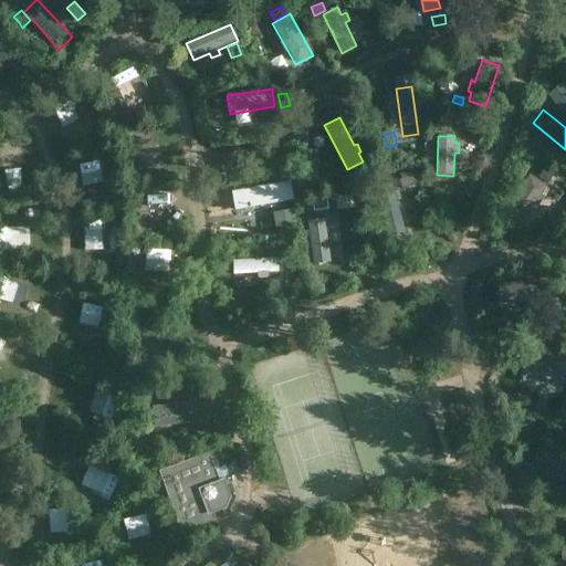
[(544,169),(538,179),(548,185),(554,176),(544,169)]
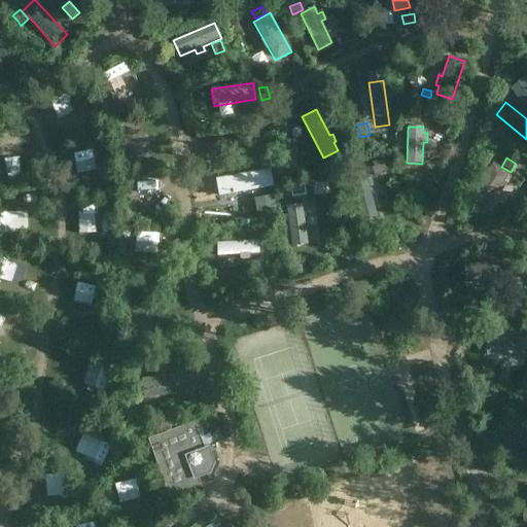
[(330,160),(319,166),(321,173),(334,167),(330,160)]
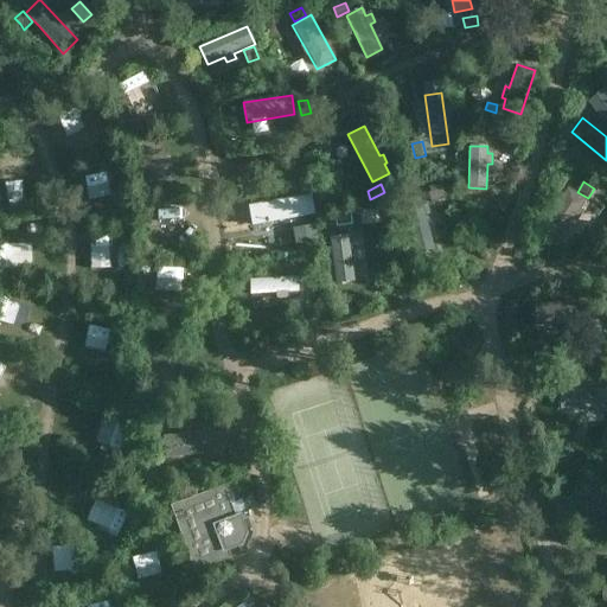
[(585,212),(582,210),(588,200),(568,189),(541,231),(560,243),(576,218),(580,221),(585,212)]
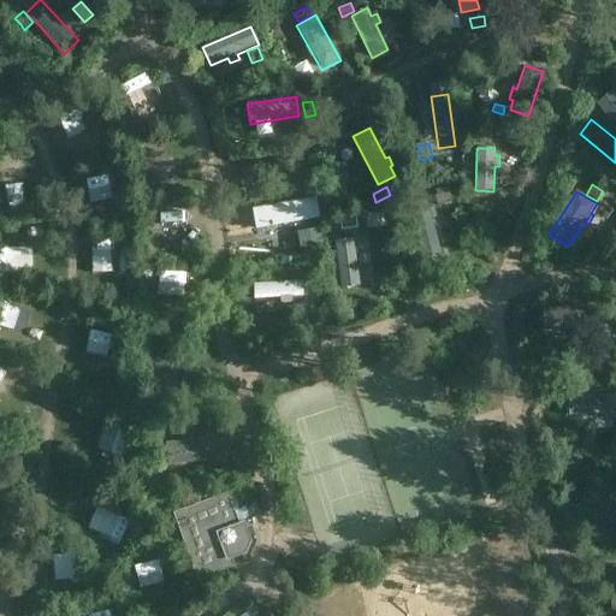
[(253,212),(255,226),(298,217),(296,203),(253,212)]
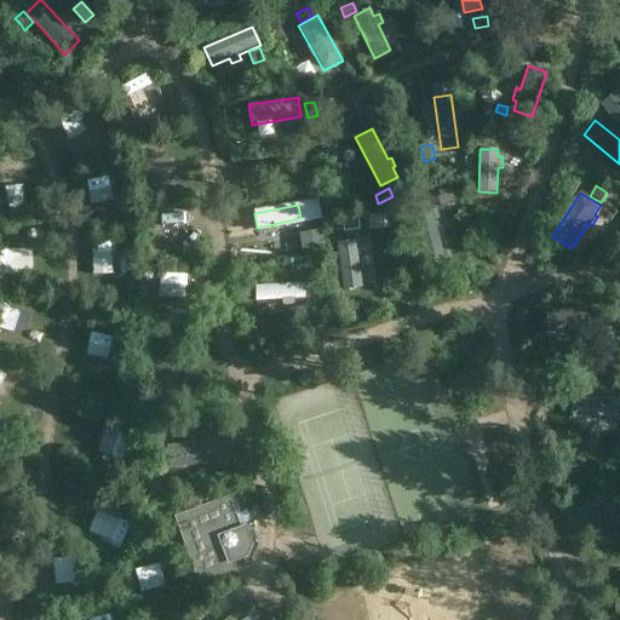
[(314,205),(305,207),(308,219),(316,217),(314,205)]
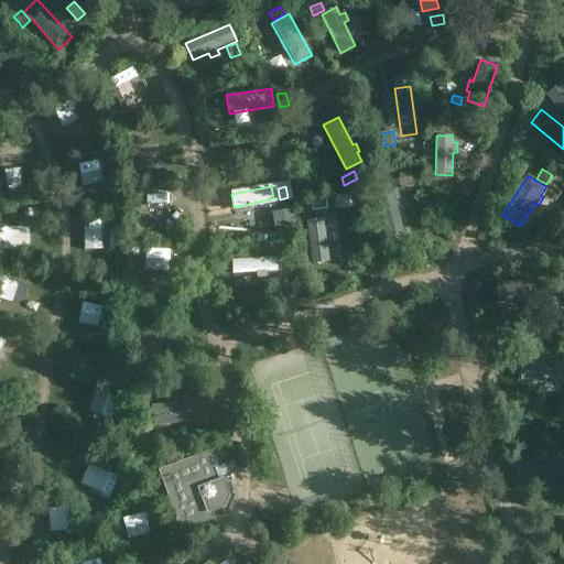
[(383,198),(393,195),(391,187),(381,191),(383,198)]
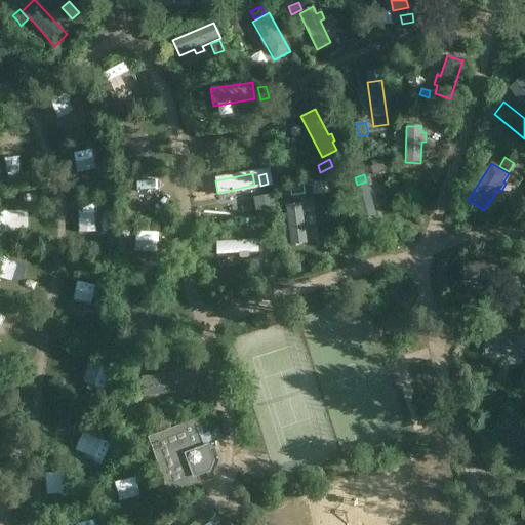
[(304,182),(291,184),(293,196),(306,194),(306,193),(304,182)]
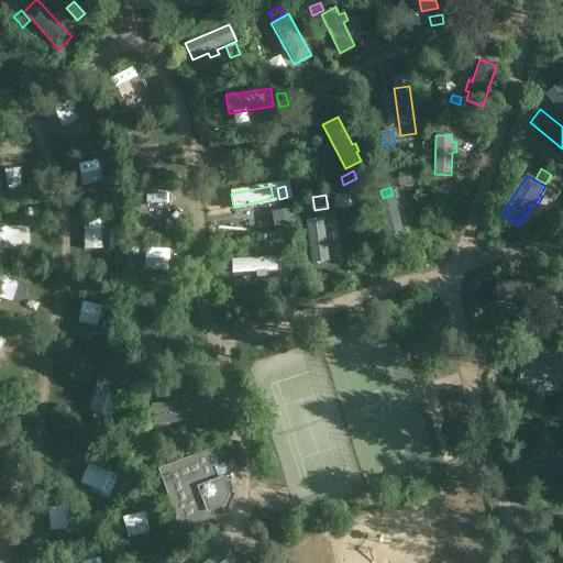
[(345,203),(328,207),(328,208),(337,252),(354,249),(345,203)]
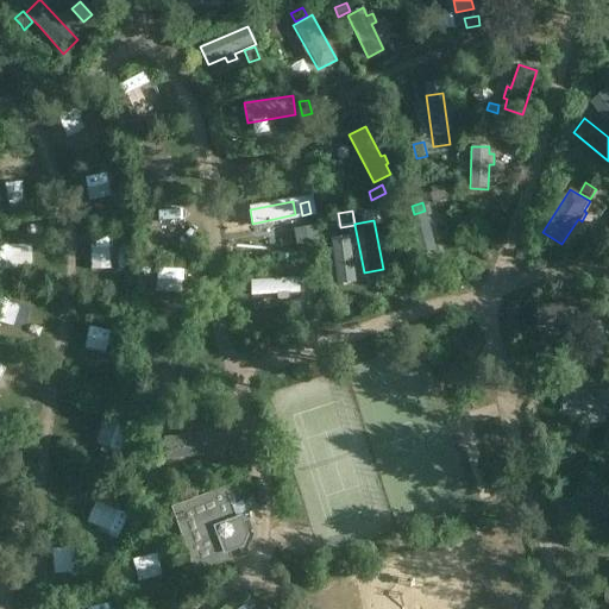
[(250,277),(251,293),(300,290),(299,276),(250,277)]
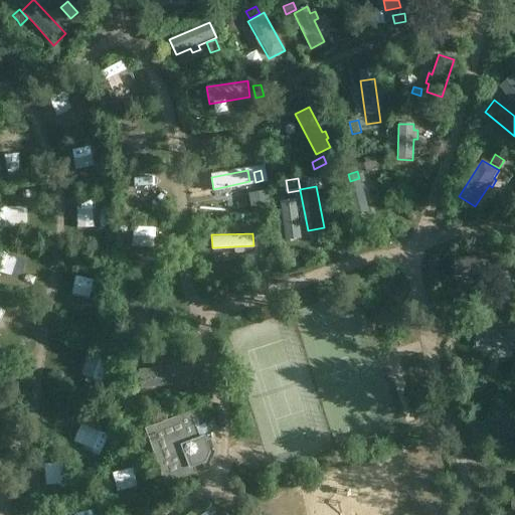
[(130,250),(150,249),(150,240),(130,241),(130,250)]
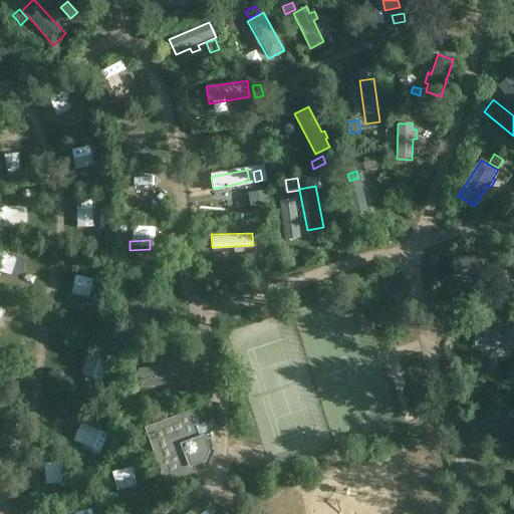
[(210,250),(210,262),(247,260),(246,248),(210,250)]
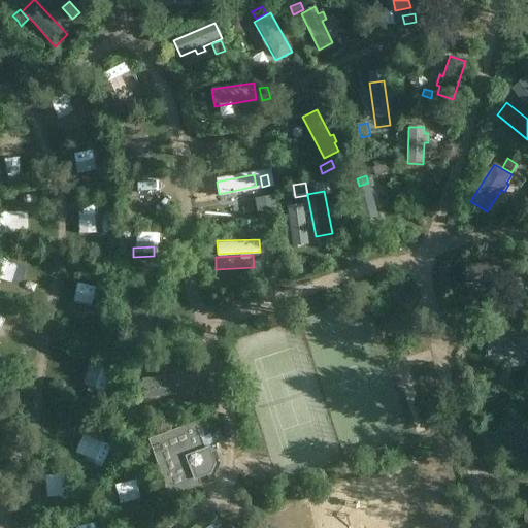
[(467,284),(493,283),(493,286),(503,286),(503,282),(510,282),(509,262),(466,265),(467,284)]
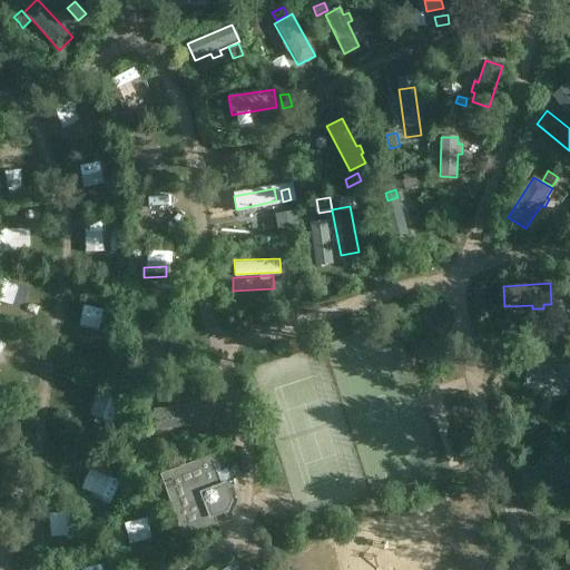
[(566,296),(553,297),(554,313),(566,312),(566,296)]
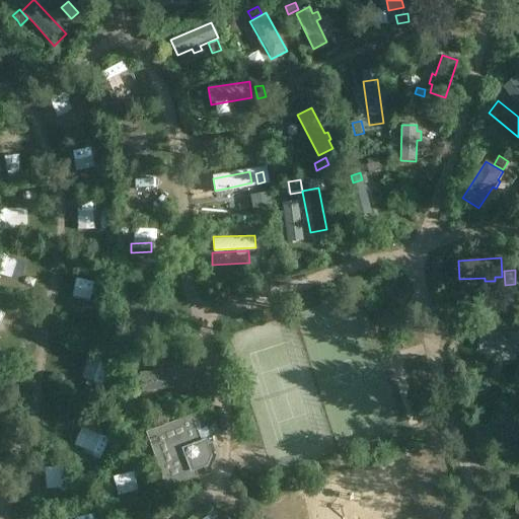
[(69,324),(96,323),(95,300),(69,301),(69,324)]
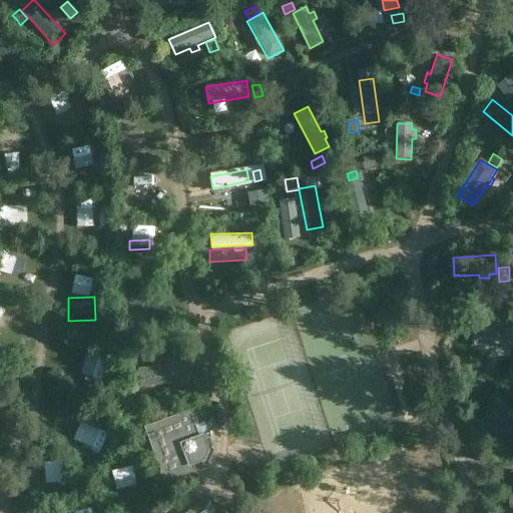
[(512,338),(484,329),(479,344),(512,353),(512,338)]
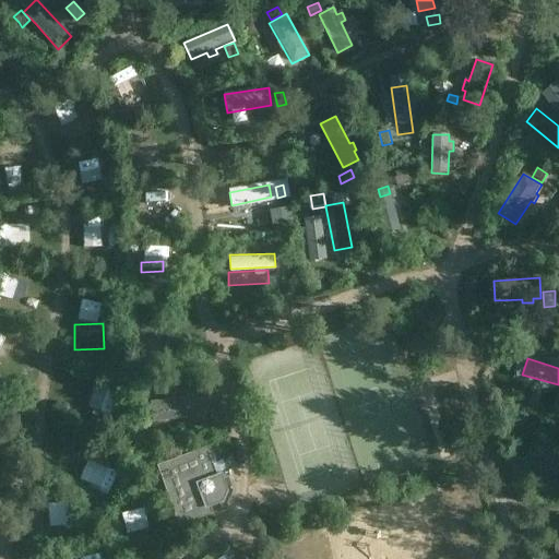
[(100,425),(114,424),(111,399),(98,400),(100,425)]
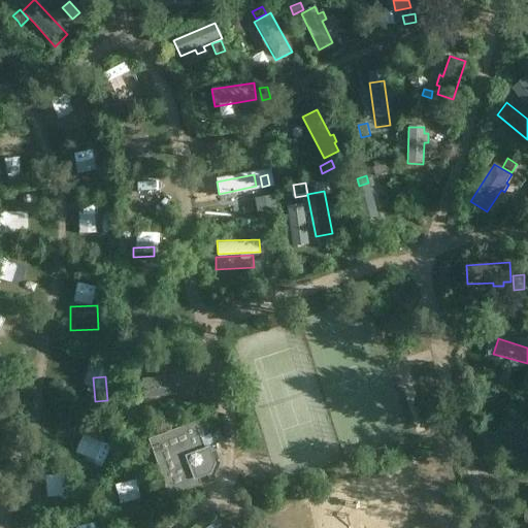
[(499,431),(527,440),(527,442),(527,444),(527,443),(527,421),(504,414),(499,431)]
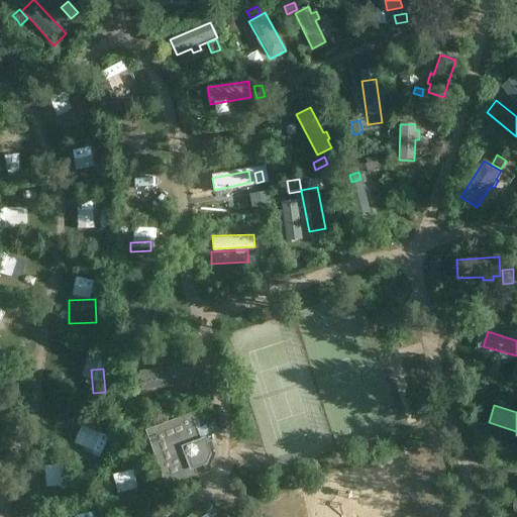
[(197,476),(195,470),(207,466),(211,454),(206,443),(213,440),(201,410),(145,431),(166,488),(197,476)]
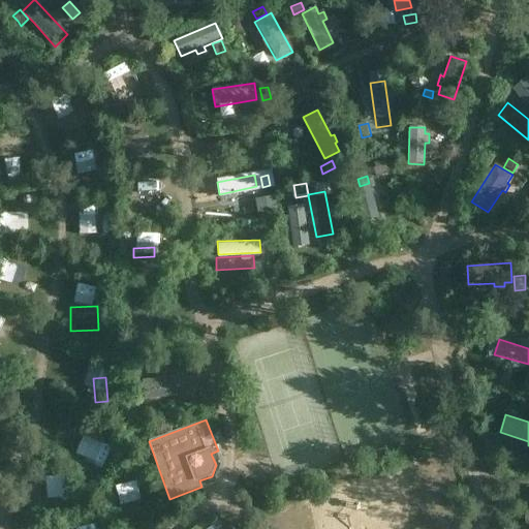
[(97,471),(109,474),(116,450),(104,447),(97,471)]
